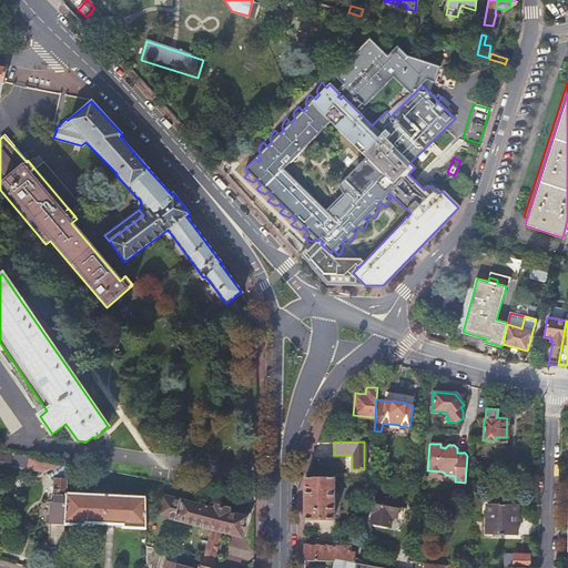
[(64,549),(67,525),(68,494),(67,493),(69,464),(0,449),(0,467),(4,468),(10,465),(10,464),(34,468),(43,469),(51,470),(56,479),(56,486),(53,487),(52,492),(54,493),(54,497),(56,497),(54,503),(51,503),(50,548),(64,549)]
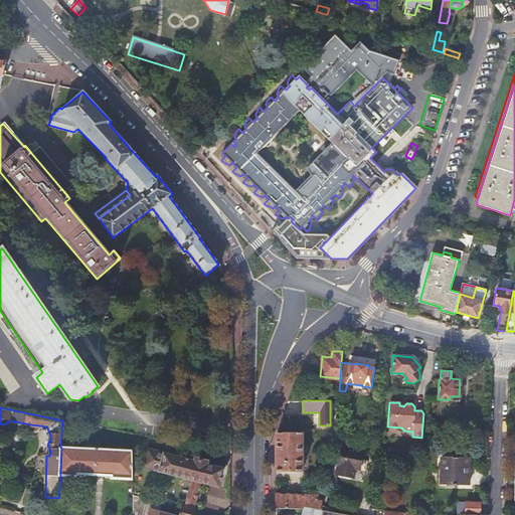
[(276,433),(276,471),(299,471),(302,471),(302,433),(276,433)]
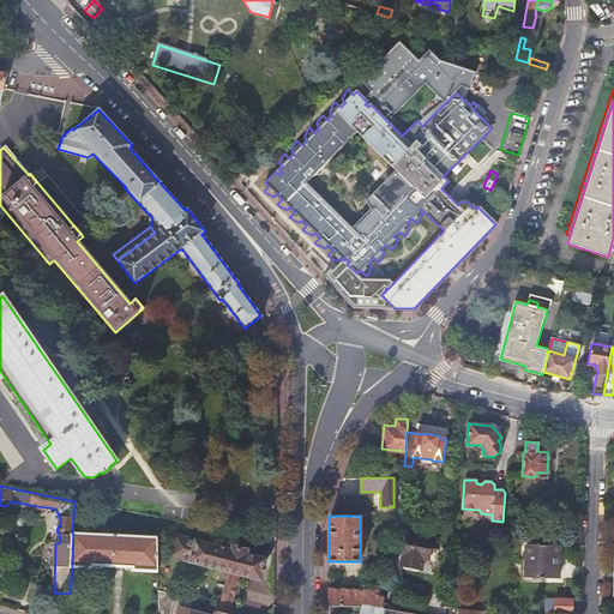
[(236,531),(251,534),(253,522),(239,519),(236,531)]
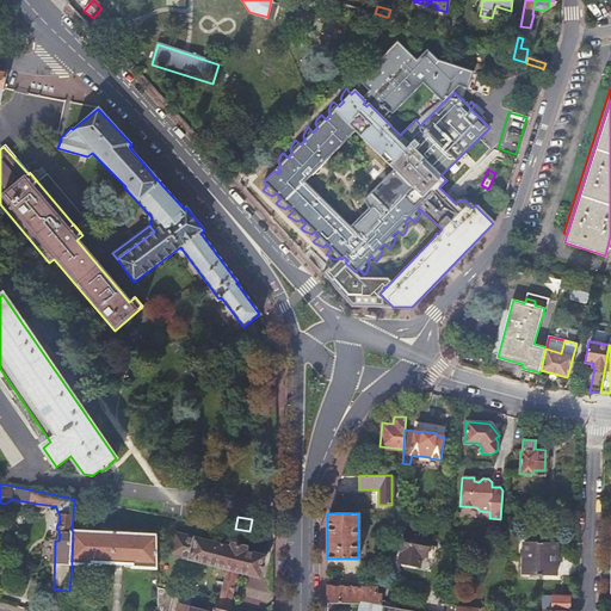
[(430,536),(405,530),(397,560),(401,566),(413,568),(418,566),(420,557),(425,557),(430,536)]
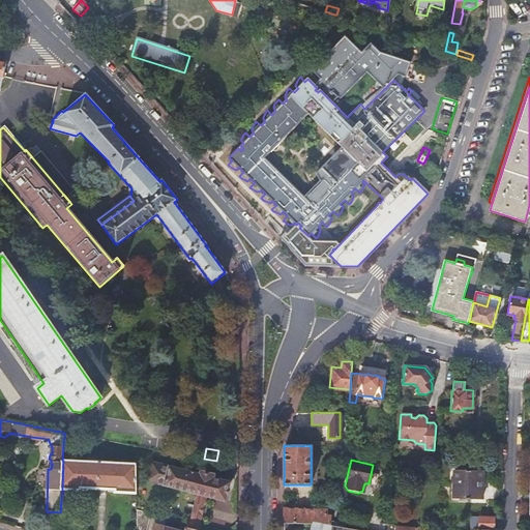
[(116,493),(137,494),(136,478),(136,465),(63,461),(62,490),(81,491),(81,489),(116,491),(116,493)]
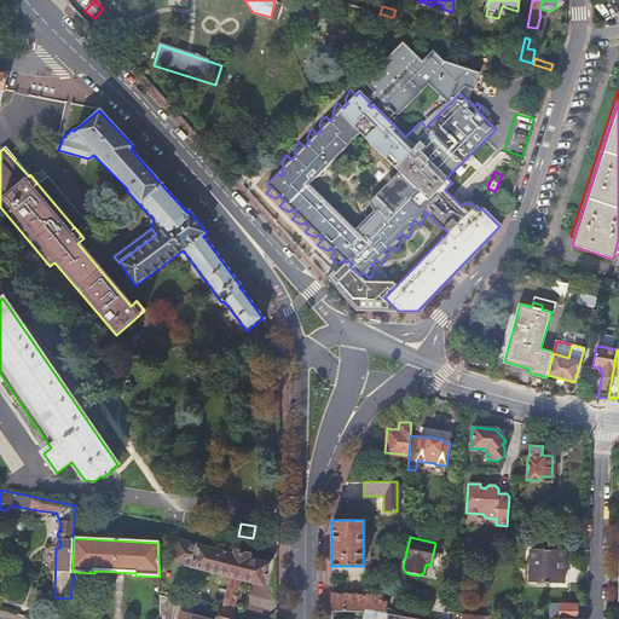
[(221,612),(232,614),(241,579),(262,584),(267,563),(248,559),(249,555),(235,551),(235,555),(179,542),(173,562),(231,577),(221,612)]
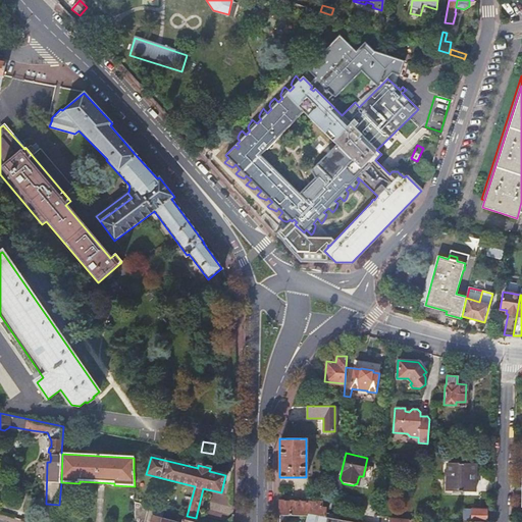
[(475,462),(447,462),(447,490),(474,490),(475,462)]
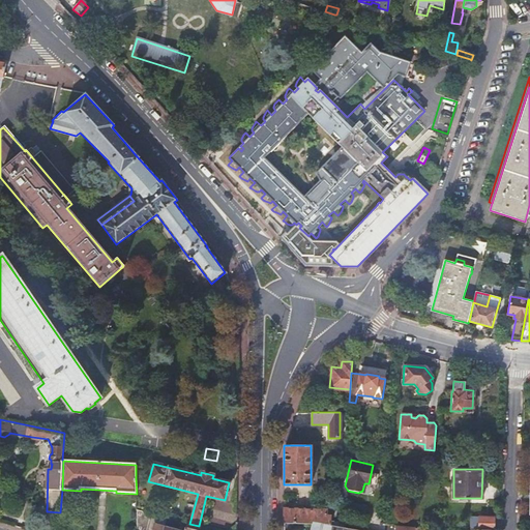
[(284,508),(284,523),(311,523),(311,522),(340,527),(340,524),(336,523),(329,522),(329,513),(326,513),(326,510),(284,508)]
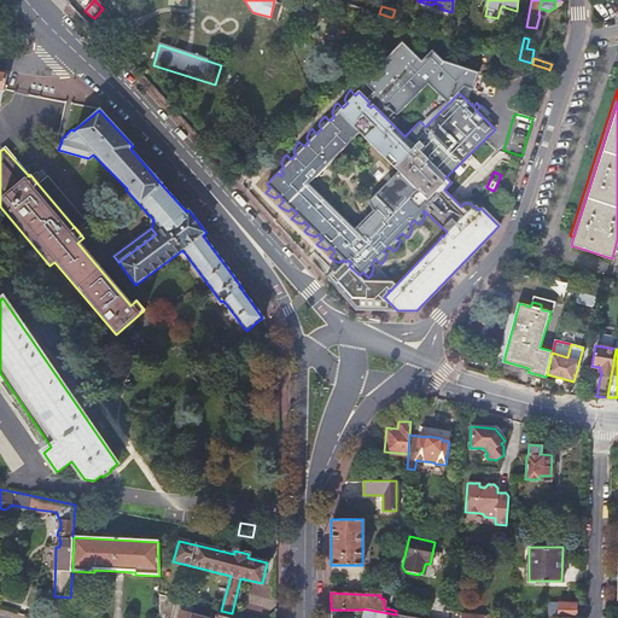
[(172,617),(175,599),(159,595),(159,617),(172,617)]
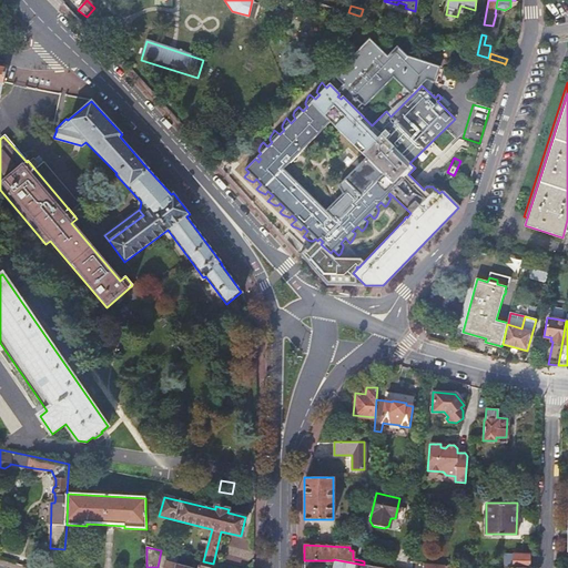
[(212,567),(214,565),(213,564),(203,561),(202,561),(201,567),(200,567),(199,567),(185,567),(176,566),(179,555),(169,553),(166,564),(165,563),(163,567),(212,567)]
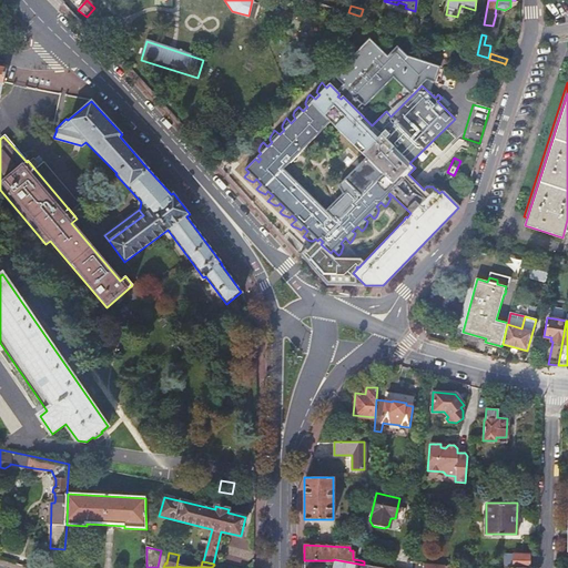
[(504,567),(505,567),(507,567),(508,567),(525,567),(528,567),(528,554),(504,553),(504,567)]
